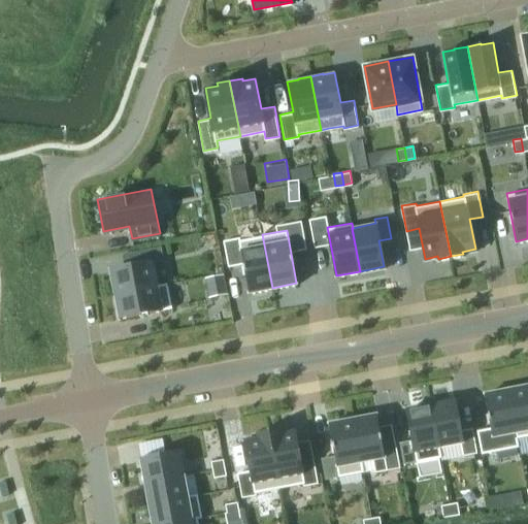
[(272,288),(262,234),(240,238),(239,236),(223,239),(228,265),(242,262),(249,292),(272,288)]
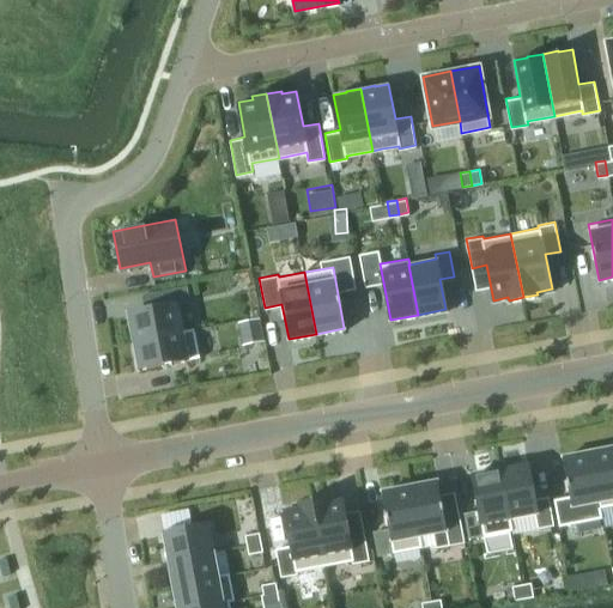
[(183,330),(183,329),(177,303),(128,311),(133,340),(183,330)]
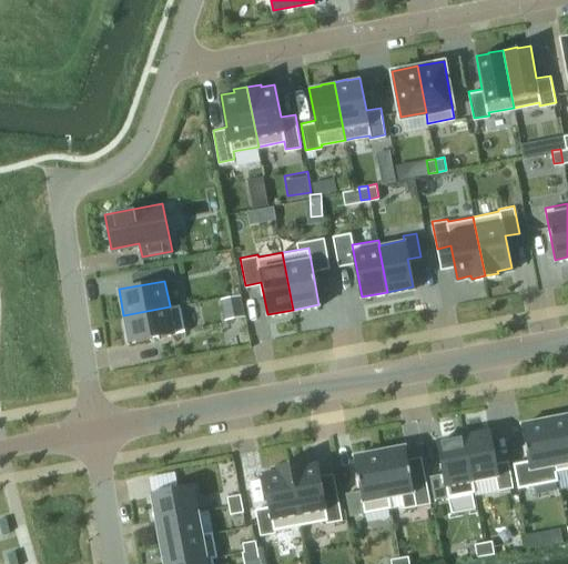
[(221,296),(225,319),(244,315),(240,293),(221,296)]
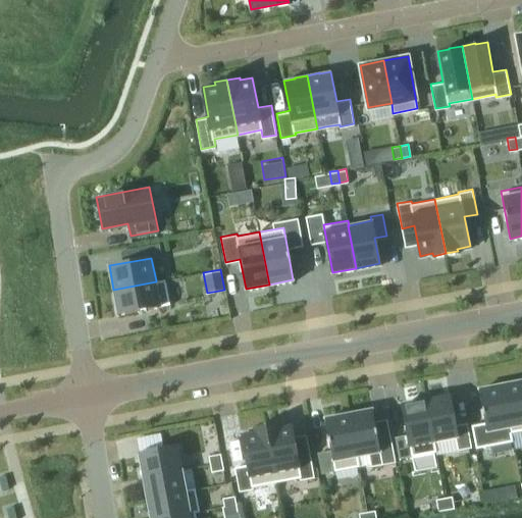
[(156,281),(113,290),(117,313),(170,303),(165,278),(156,280),(156,281)]
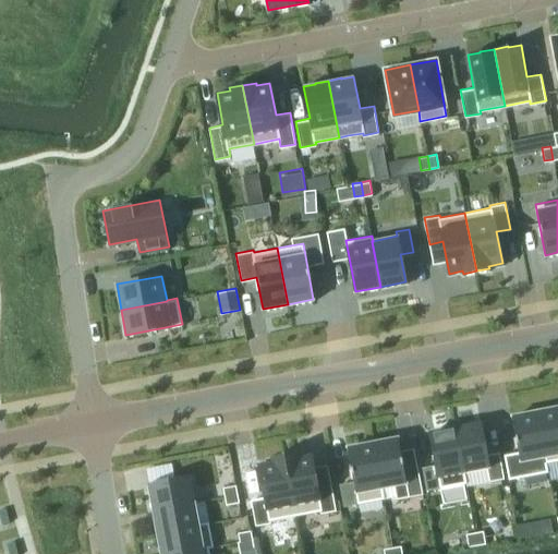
[(557,406),(537,410),(546,456),(545,456),(546,461),(557,458),(557,406)]
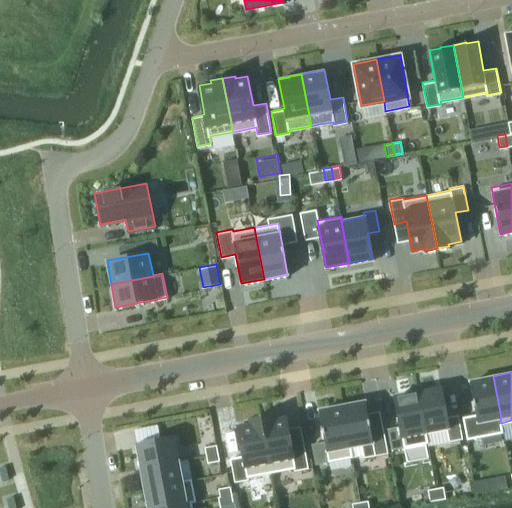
[(492,376),(469,380),(477,422),(500,418),(492,376)]
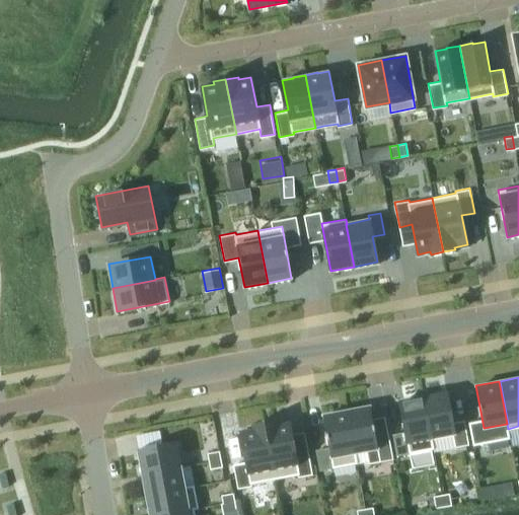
[(446,391),(423,395),(431,438),(453,434),(455,445),(468,443),(464,419),(452,421),(446,391)]
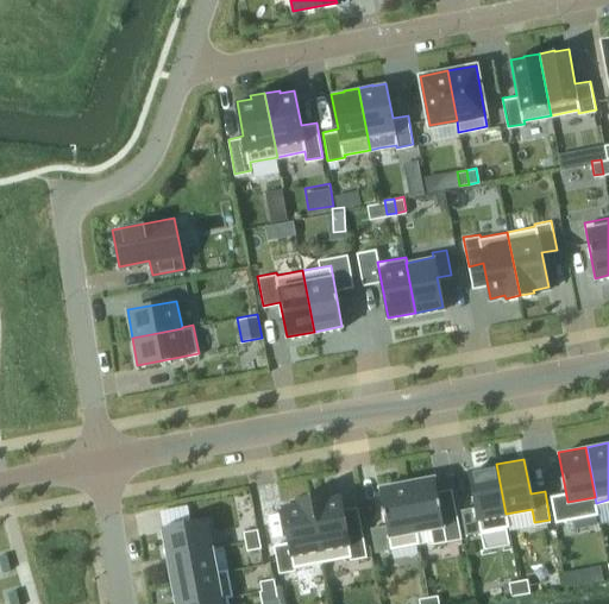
[(506,514),(496,464),(469,470),(481,530),(508,524),(506,514)]
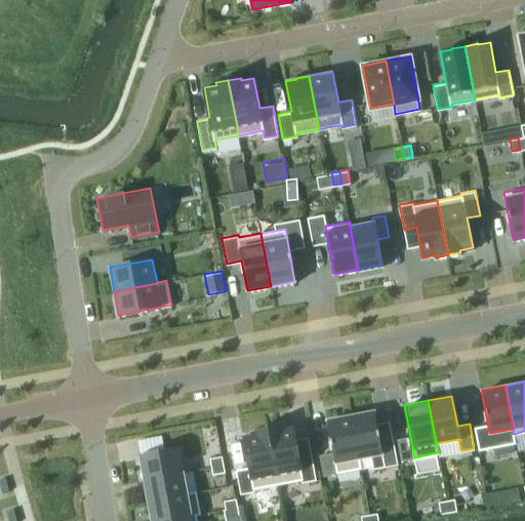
[(374,410),(351,415),(359,458),(370,455),(372,468),(397,463),(393,438),(379,441),(374,410)]
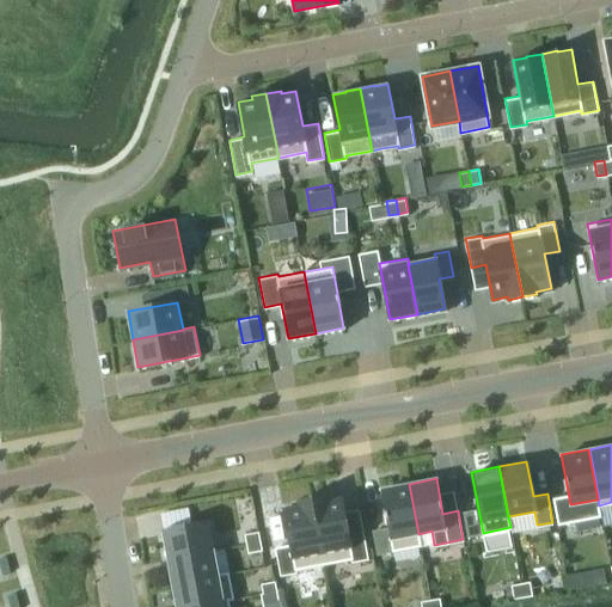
[(418,534),(409,484),(380,489),(387,526),(373,528),(377,552),(392,550),(420,545),(418,534)]
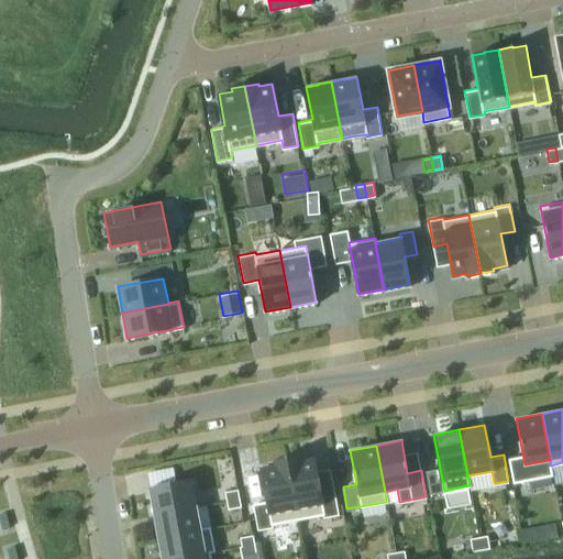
[(300,457),(287,460),(298,518),(323,514),(323,516),(339,514),(334,486),(320,490),(315,457),(300,460),(300,457)]
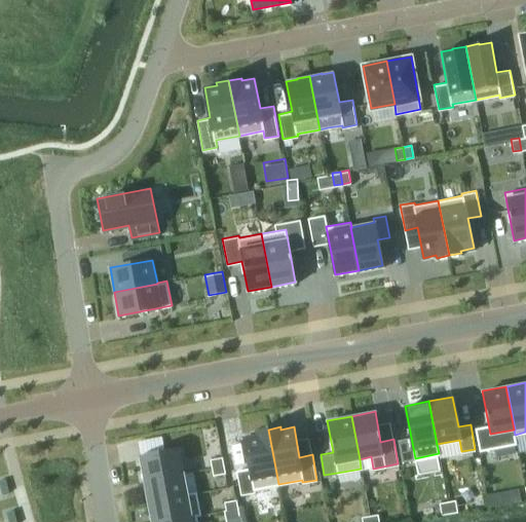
[(278,484),(268,430),(256,432),(256,434),(243,437),(249,467),(236,469),(240,494),(255,491),(255,489),(278,484)]
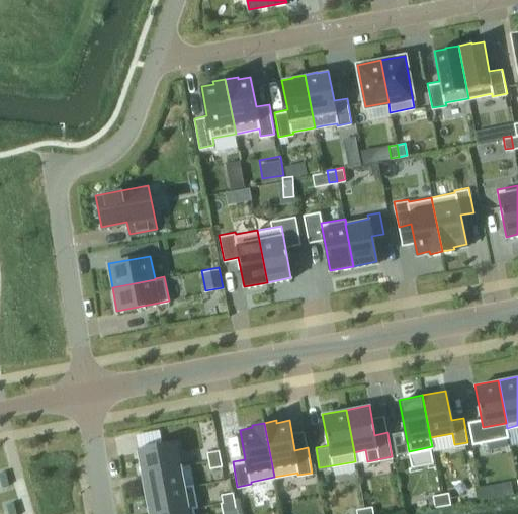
[(138,449),(142,470),(180,463),(176,441),(138,449)]
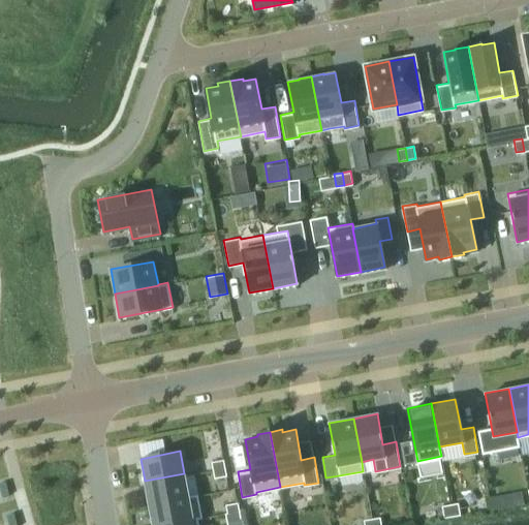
[(223,458),(212,460),(213,468),(225,466),(223,458)]
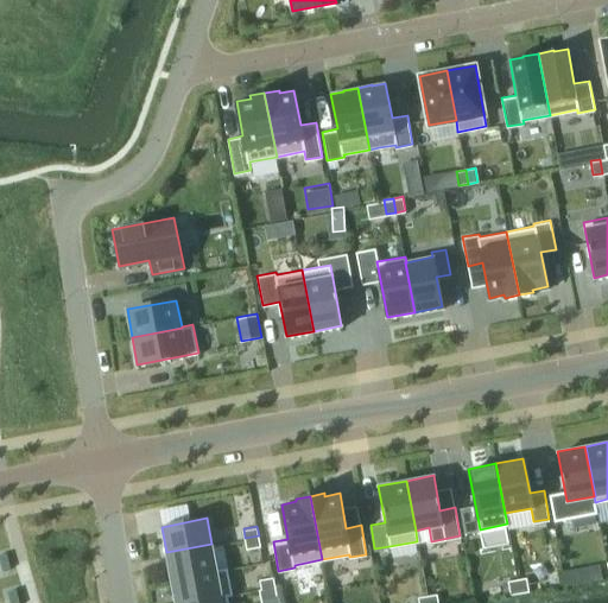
[(259,535),(245,538),(247,547),(260,545),(259,535)]
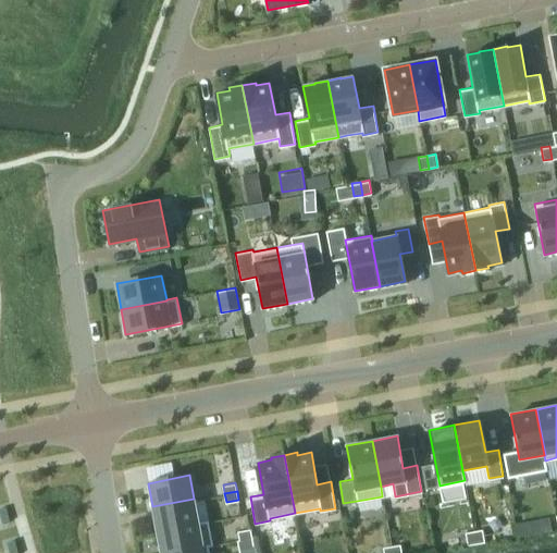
[(194,499),(152,506),(157,530),(198,523),(198,521),(194,499)]
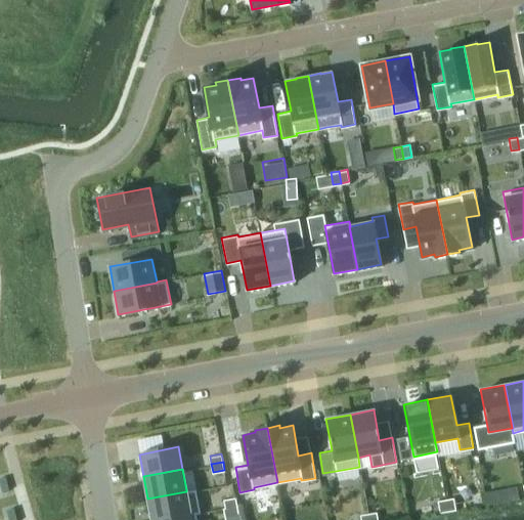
[(516,484),(485,489),(487,502),(518,496),(516,484)]
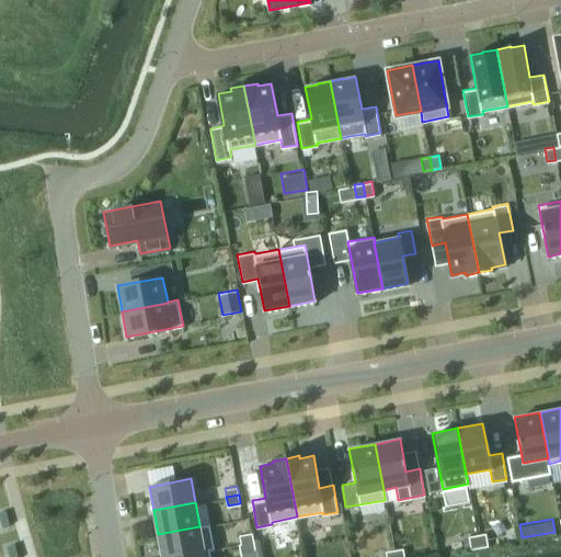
[(199,526),(158,534),(162,556),(165,556),(209,549),(215,548),(209,523),(199,525),(199,526)]
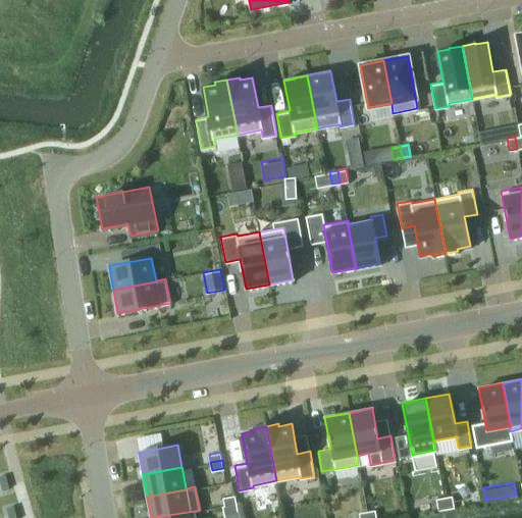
[(236,494),(223,496),(224,504),(237,502),(236,494)]
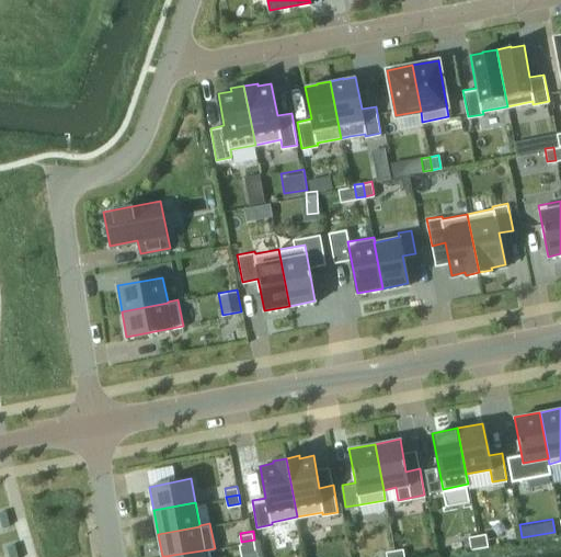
[(485,532),(477,533),(479,546),(488,545),(485,532)]
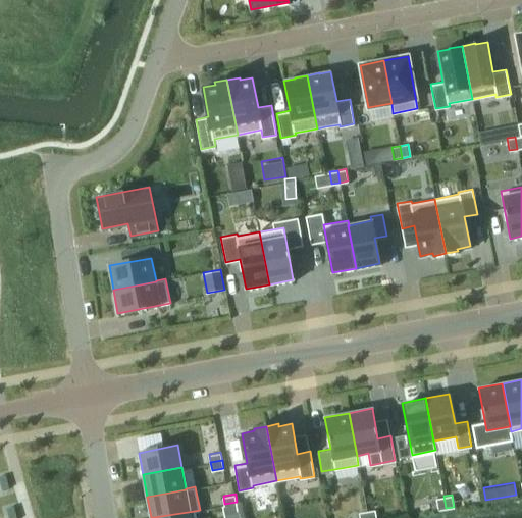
[(446,508),(444,496),(435,498),(437,510),(446,508)]
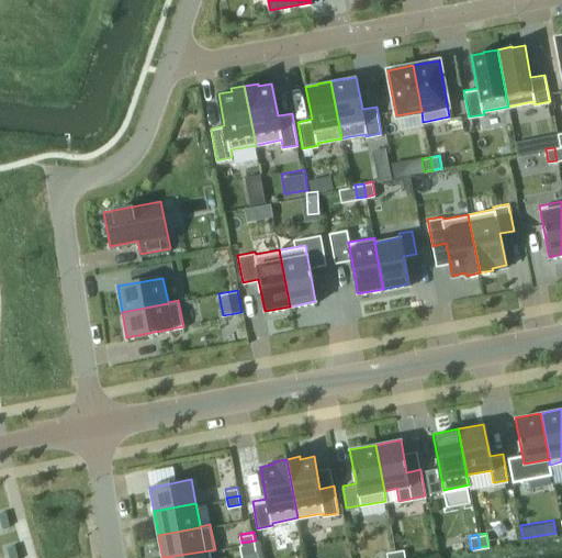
[(255,540),(242,543),(244,551),(257,549),(255,540)]
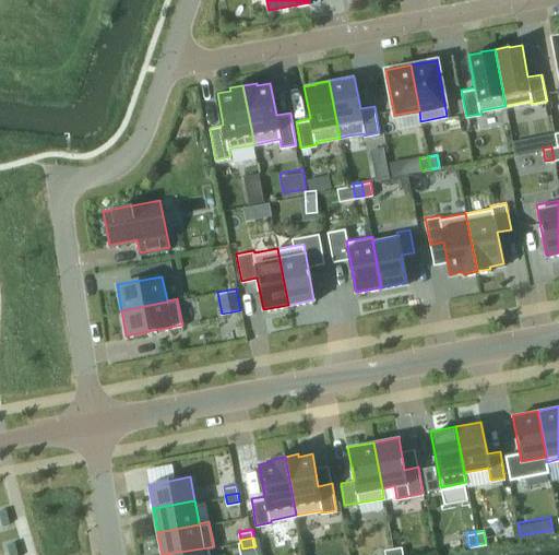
[(393,546),(394,554),(403,554),(402,545),(393,546)]
